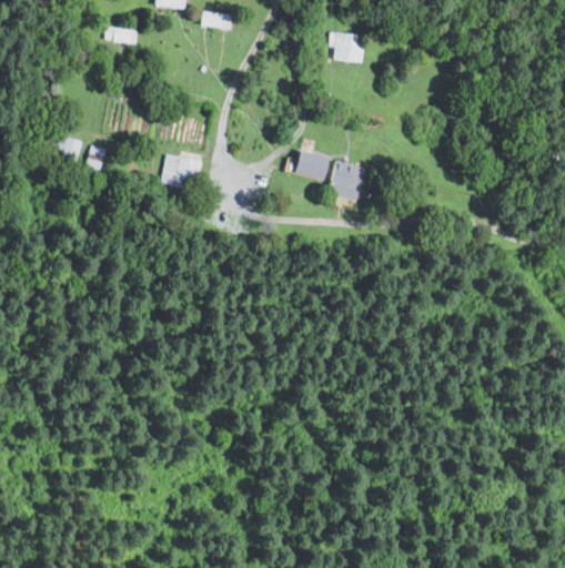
[(184,0),(154,0),(154,4),(183,9),(184,0)]
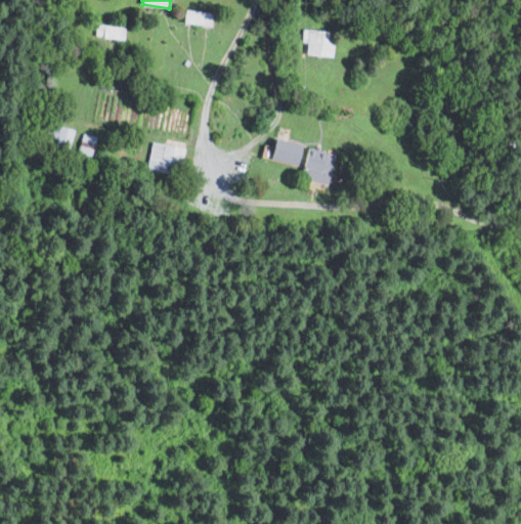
[(183,22),(209,28),(212,15),(186,9),(183,22)]
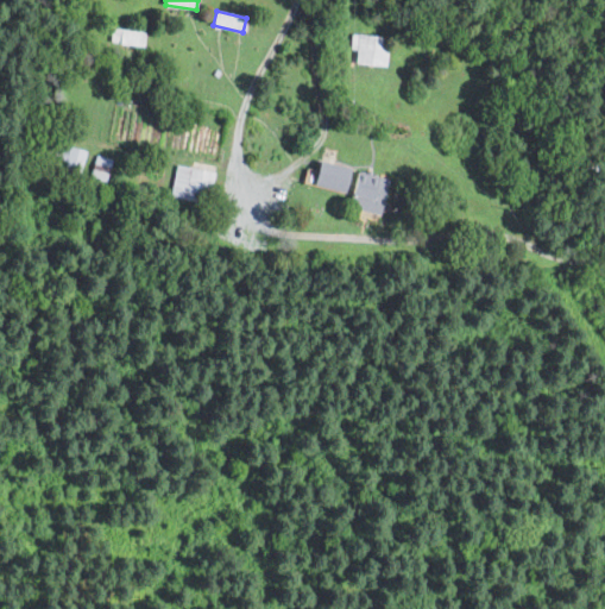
[(146,33),(114,27),(111,42),(143,48),(146,33)]
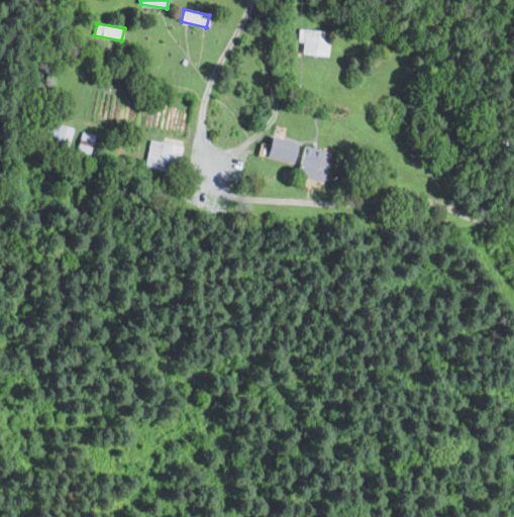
[(302,54),(328,57),(329,41),(324,41),(325,31),(300,29),(299,41),(304,42),(302,54)]
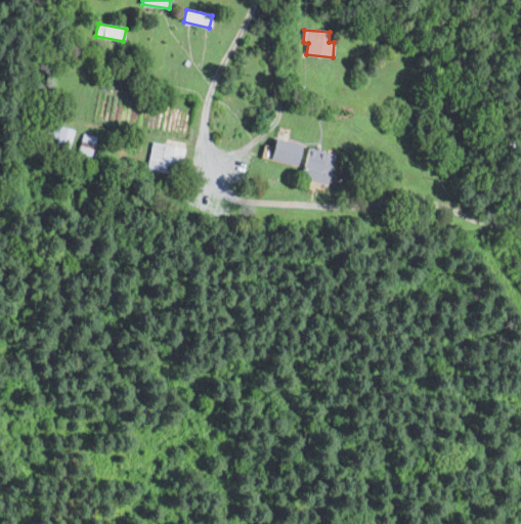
[(167,128),(179,130),(182,115),(170,113),(167,128)]
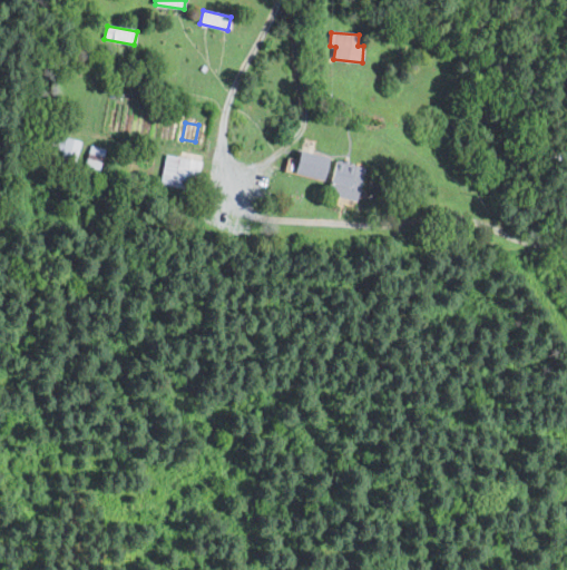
[(77,163),(84,141),(65,136),(58,156),(77,163)]
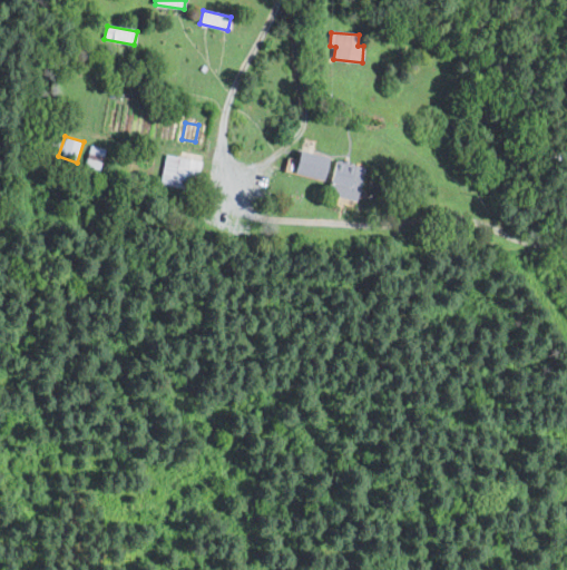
[(88,166),(104,168),(106,147),(91,145),(88,166)]
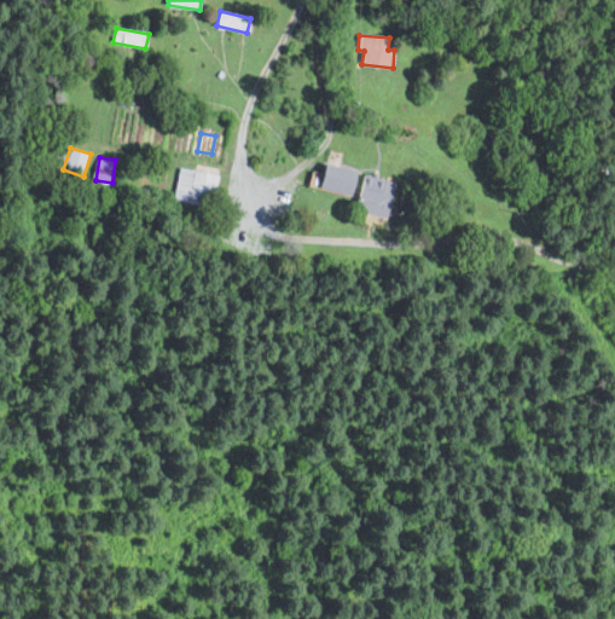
[(357,172),(321,163),(315,187),(350,197),(357,172)]
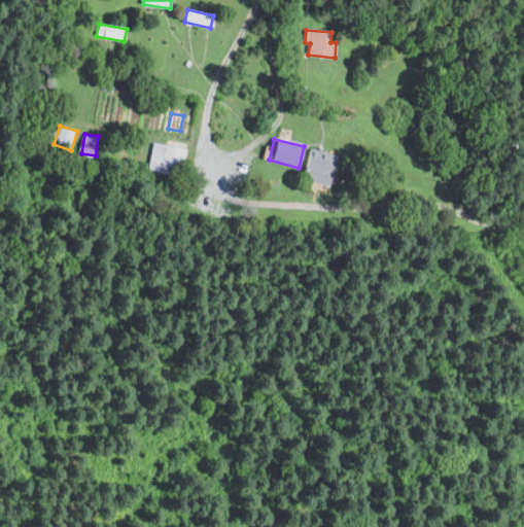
[(184,166),(186,148),(153,143),(149,170),(174,174),(175,165),(184,166)]
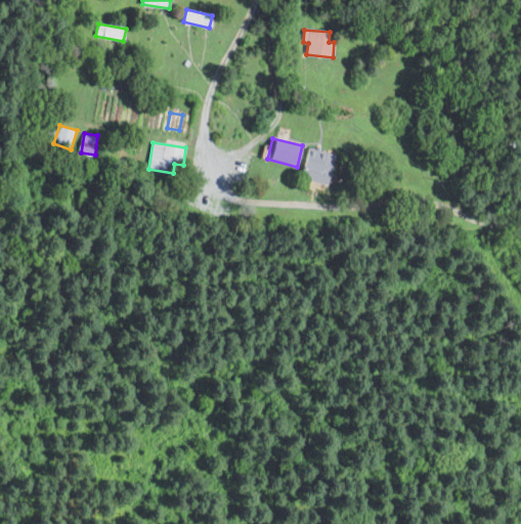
[(298,175),(326,185),(336,156),(308,146),(298,175)]
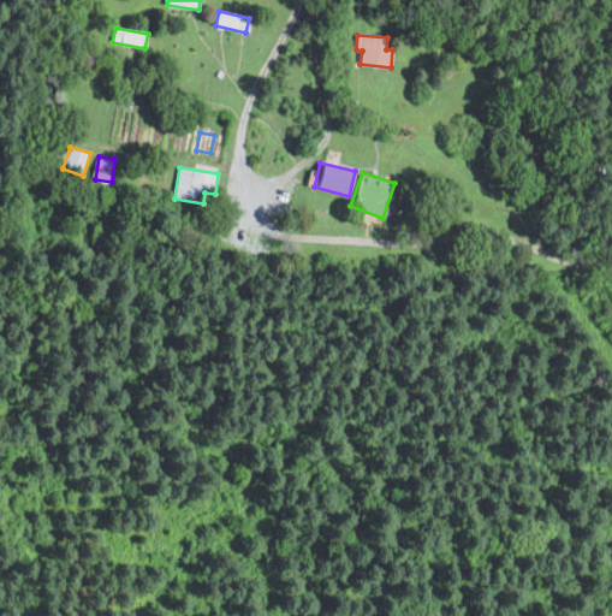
All buildings are outlined.
